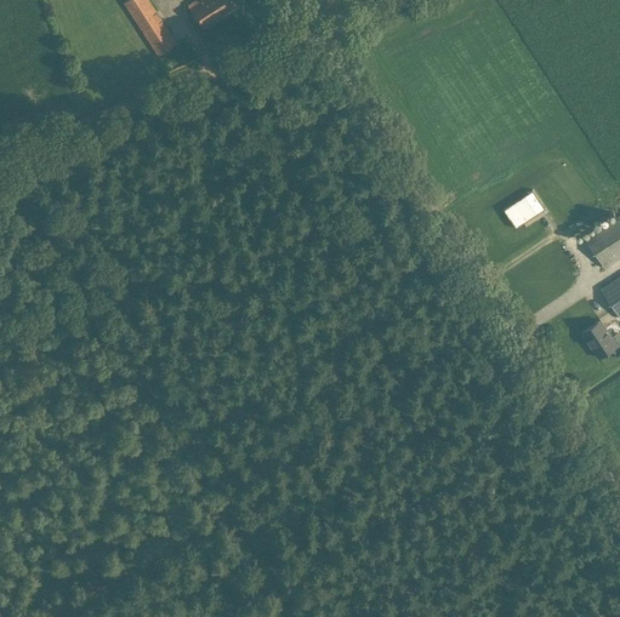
[(134,0),(125,6),(160,58),(178,47),(147,0),(134,0)]
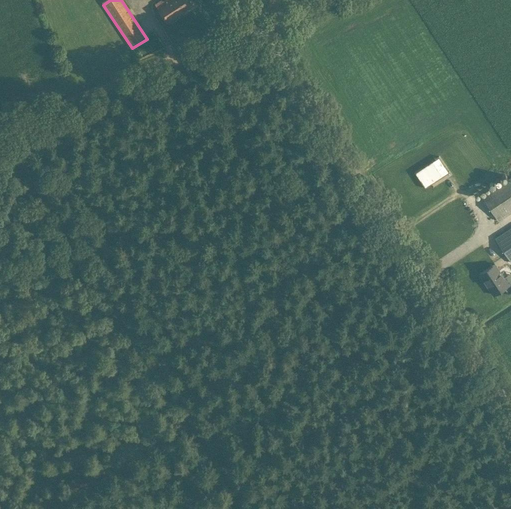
[(156,7),(168,25),(194,8),(188,0),(175,0),(174,0),(167,0),(164,2),(156,7)]
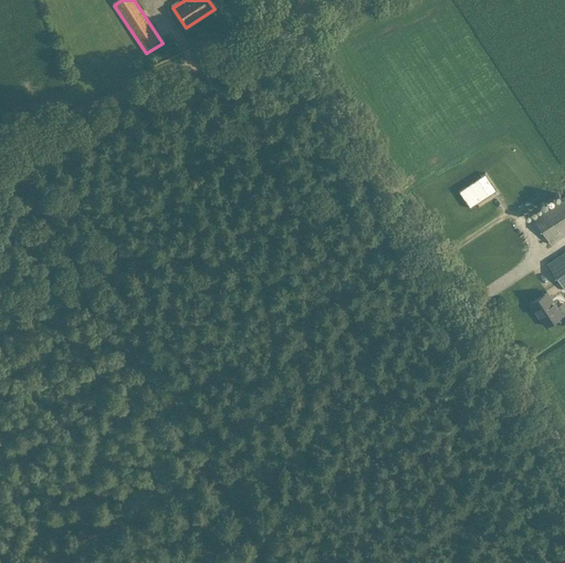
[(485,175),(458,193),(470,210),(497,191),(485,175)]
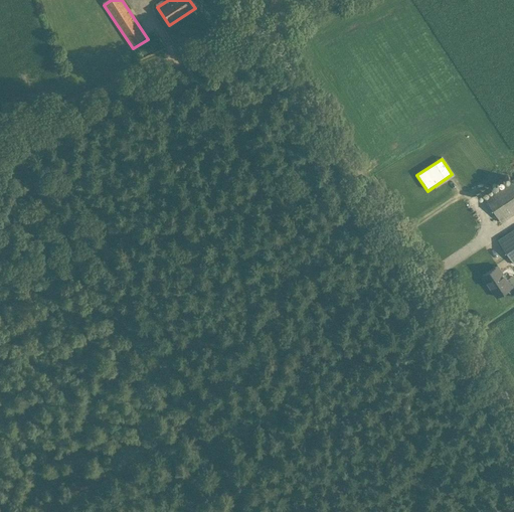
[(506,188),(487,198),(502,224),(513,218),(513,176),(503,182),(506,188)]
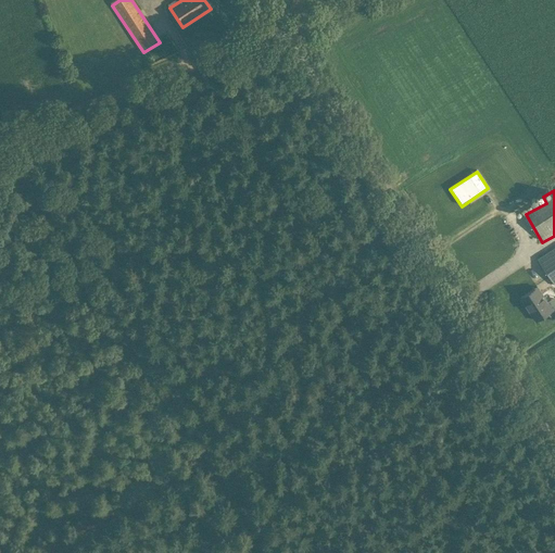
[(554,252),(549,256),(539,263),(554,286),(554,252)]
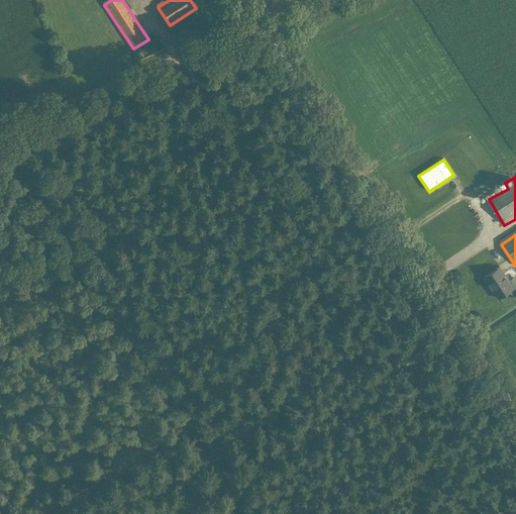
[(486,280),(499,301),(514,291),(505,276),(502,278),(497,272),(486,280)]
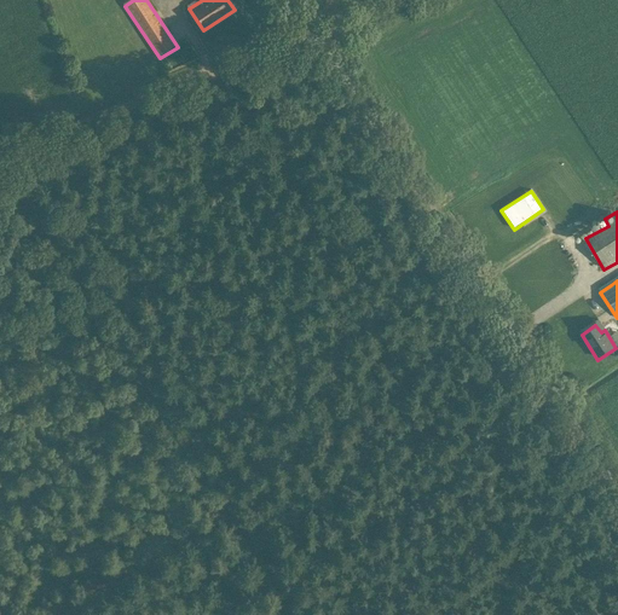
All buildings are outlined.
